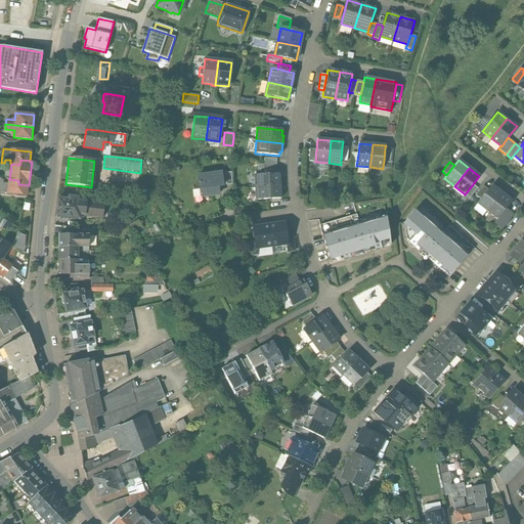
[(221,173),(198,176),(199,189),(202,189),(203,197),(219,194),(218,187),(223,186),(221,173)]
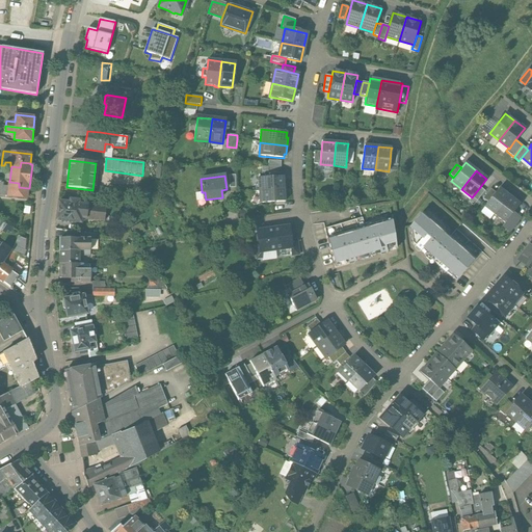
[(284,177),(258,178),(259,191),(286,189),(286,181),(284,181),(284,177)]
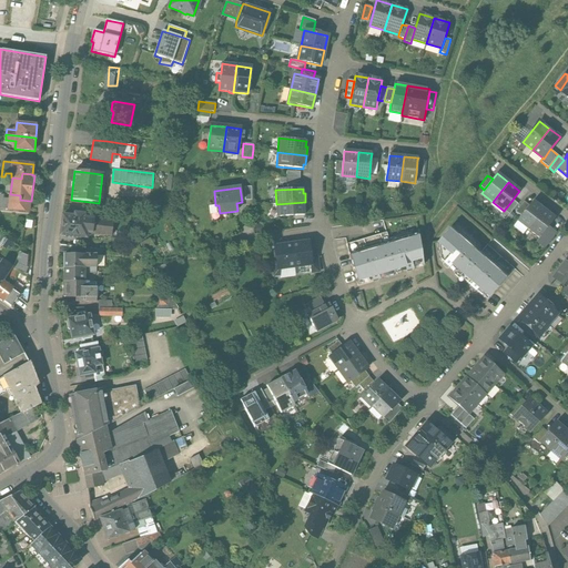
[(10,194),(9,194),(8,200),(2,199),(3,195),(0,194),(0,208),(28,212),(30,201),(20,200),(20,195),(10,194)]
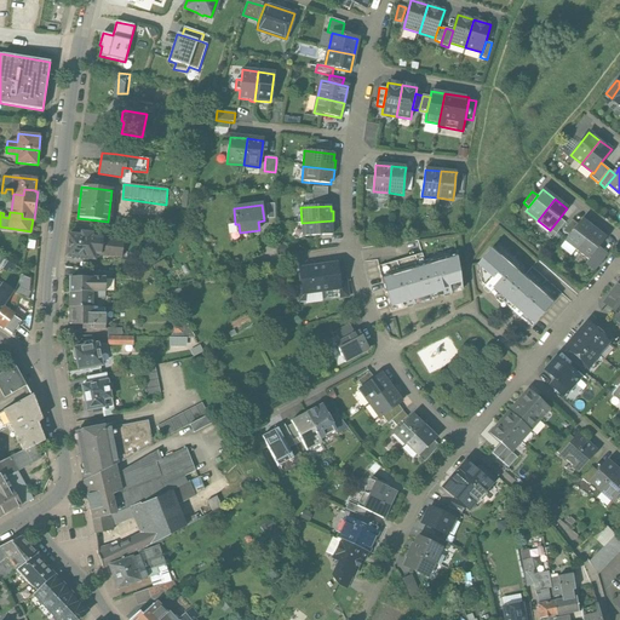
[(550,230),(546,235),(552,240),(566,223),(560,218),(550,230)]
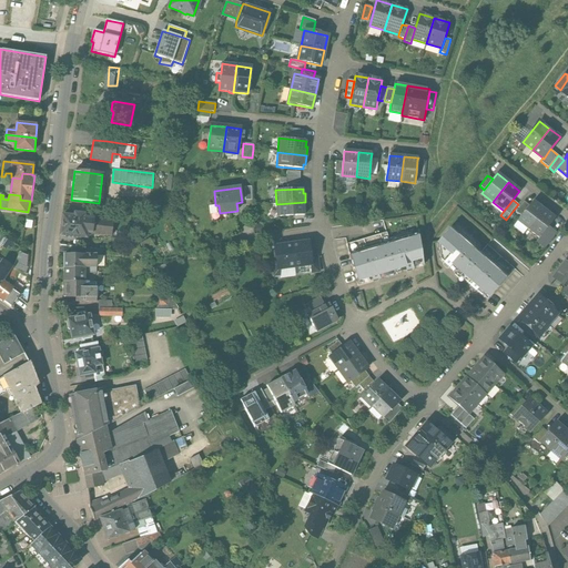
[(305,202),(276,204),(277,217),(304,215),(304,211),(306,211),(305,202)]
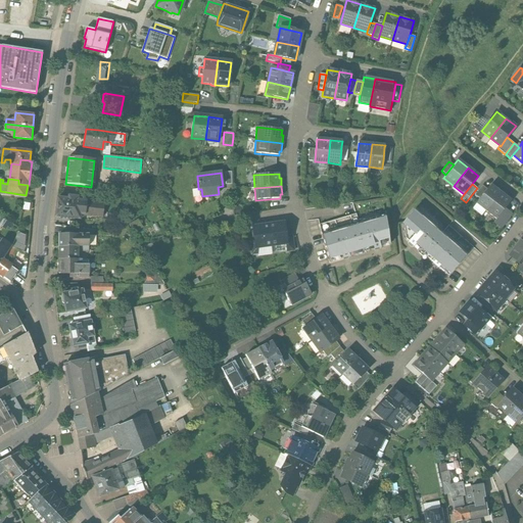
[(482,186),(475,195),(480,199),(487,189),(482,186)]
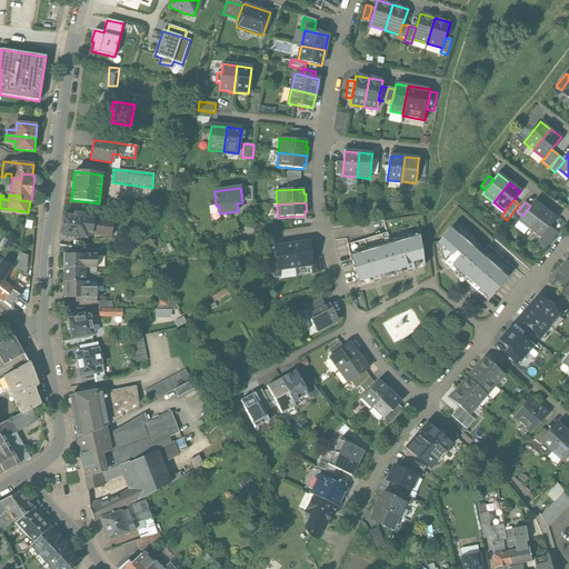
[(522,217),(518,221),(529,230),(543,210),(533,202),(530,206),(522,217)]
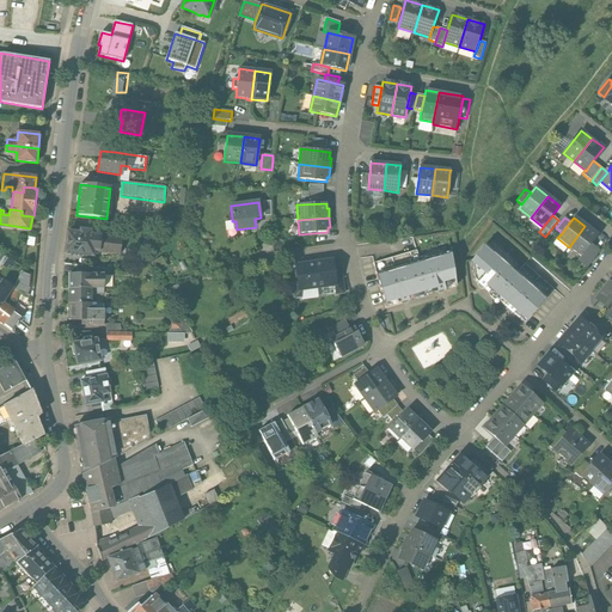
[(585,226),(569,248),(581,257),(598,236),(585,226)]
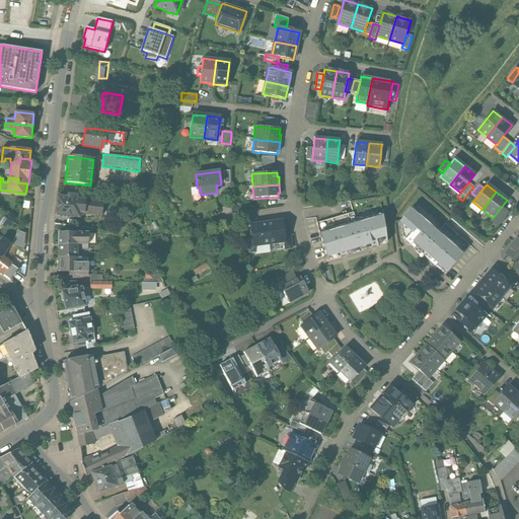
[(77,196),(68,195),(68,198),(57,197),(55,215),(79,218),(79,214),(83,214),(85,201),(76,199),(77,196)]
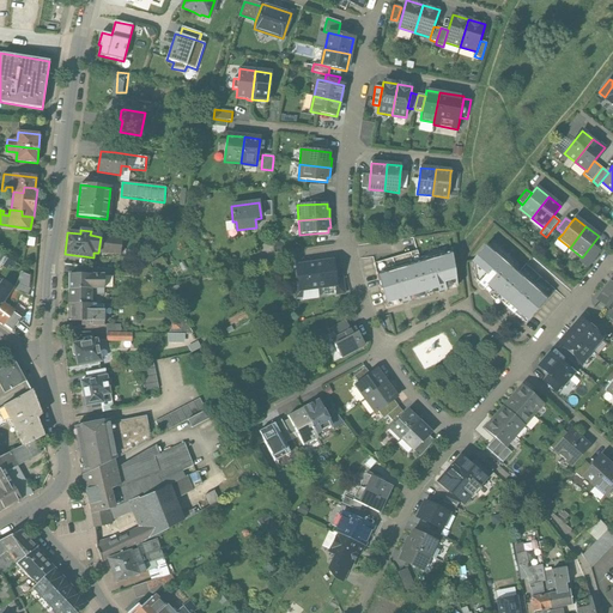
[(121,240),(101,237),(98,253),(119,256),(121,240)]
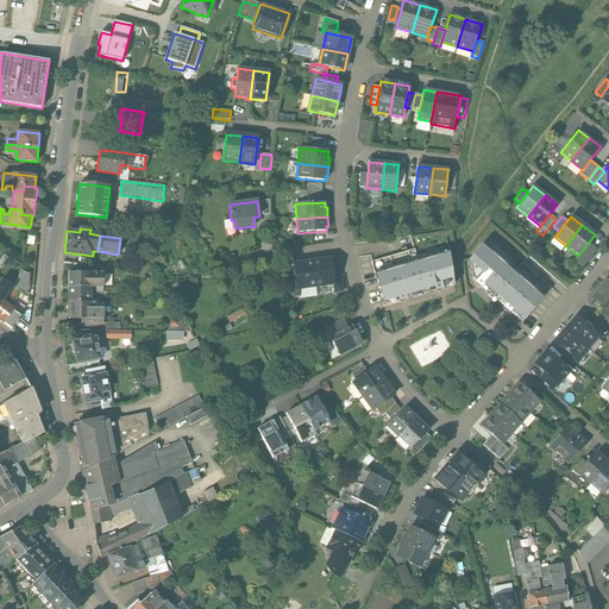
[(509,268),(508,268),(490,253),(491,252),(483,244),(469,259),(472,280),(521,322),(544,297),(538,292),(537,293),(519,278),(520,277),(514,271),(509,268)]
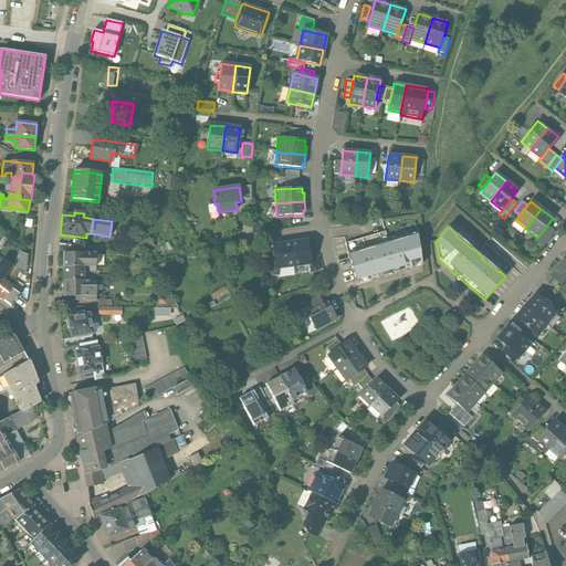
[(385,232),(345,243),(348,254),(355,252),(356,253),(376,248),(376,247),(388,242),(385,232)]
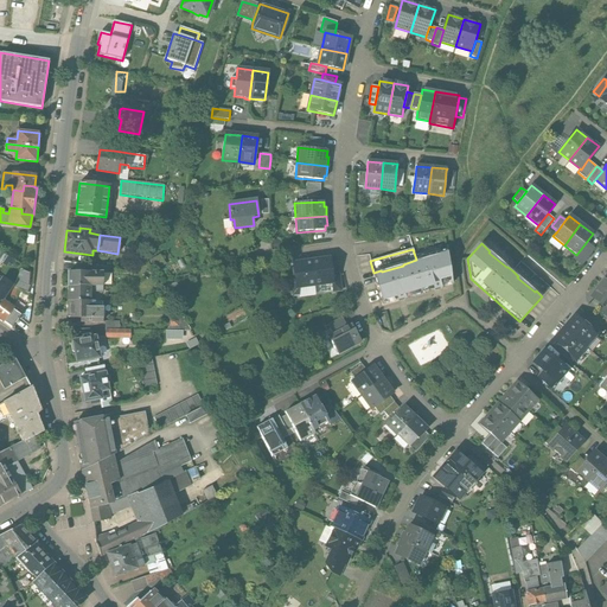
[(447,251),(439,254),(439,255),(417,261),(417,260),(416,260),(403,264),(403,266),(382,272),(381,270),(374,273),(383,305),(452,283),(447,251)]
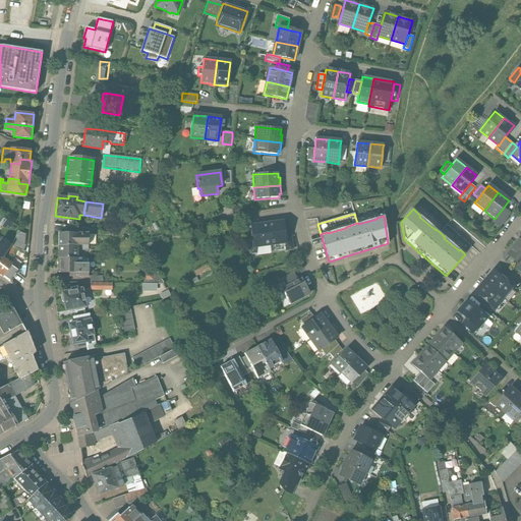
[(282,222),(267,224),(270,245),(285,243),(284,232),(282,222)]
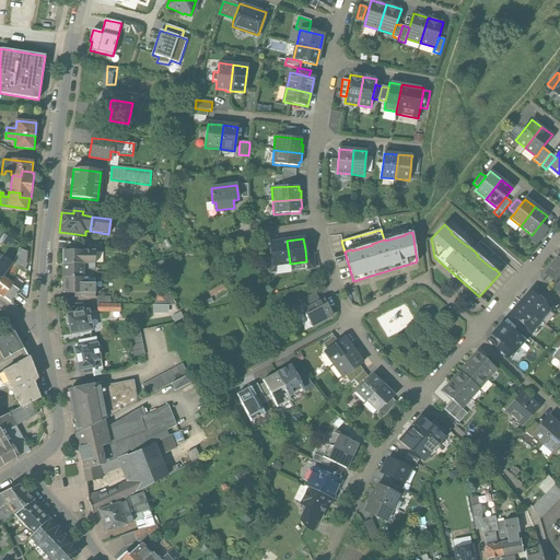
[(287,241),(271,243),(272,254),(273,266),(275,266),(290,264),(287,241)]
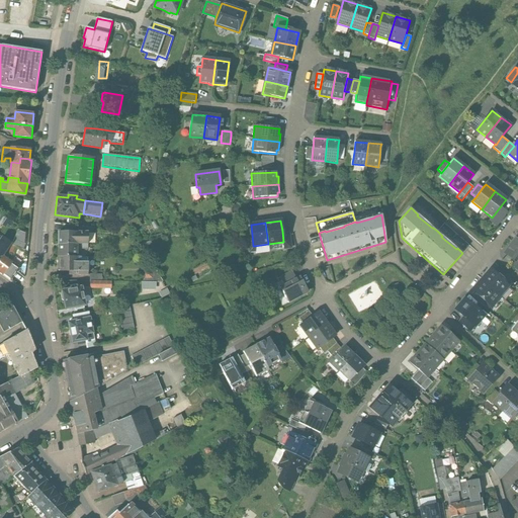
[(468,245),(444,224),(437,231),(442,236),(441,237),(456,249),(457,248),(462,253),(468,245)]
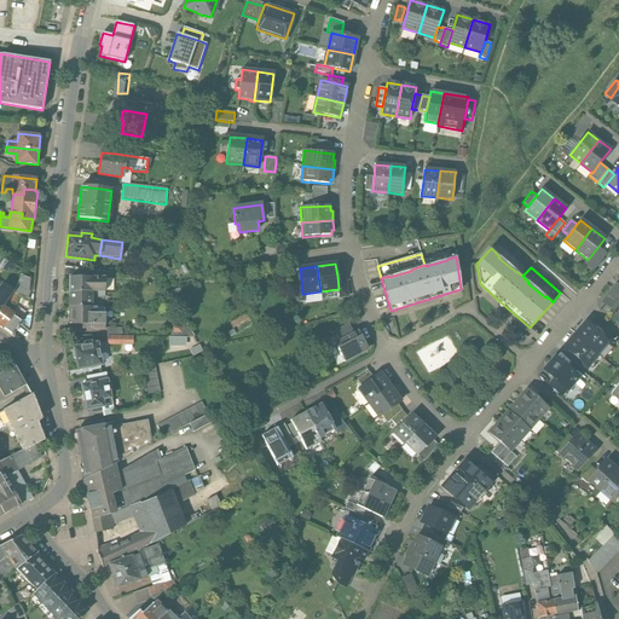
[(30,279),(21,275),(13,294),(28,300),(30,291),(29,291),(30,279)]
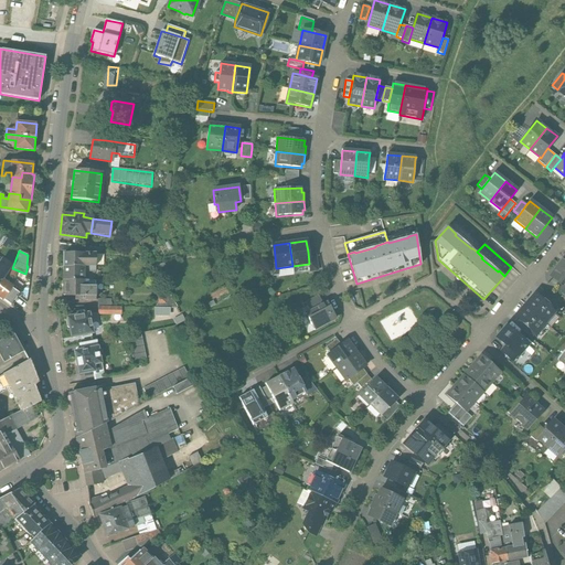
[(315,251),(308,252),(309,264),(310,272),(317,270),(315,251)]
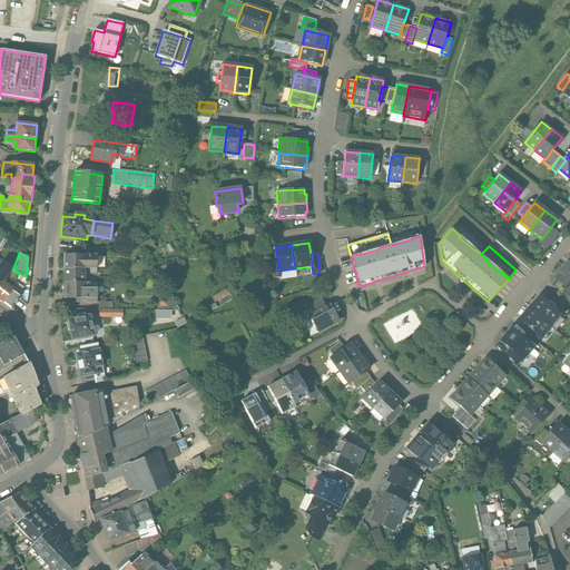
[(79,255),(65,255),(65,269),(85,269),(85,256),(85,255),(79,255)]
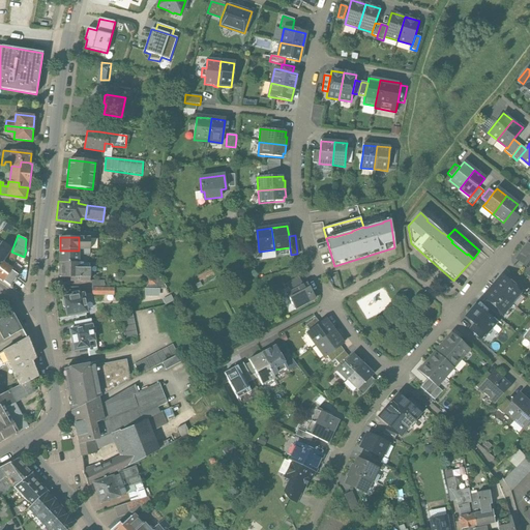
[(89,238),(79,238),(79,251),(80,251),(89,251),(89,238)]
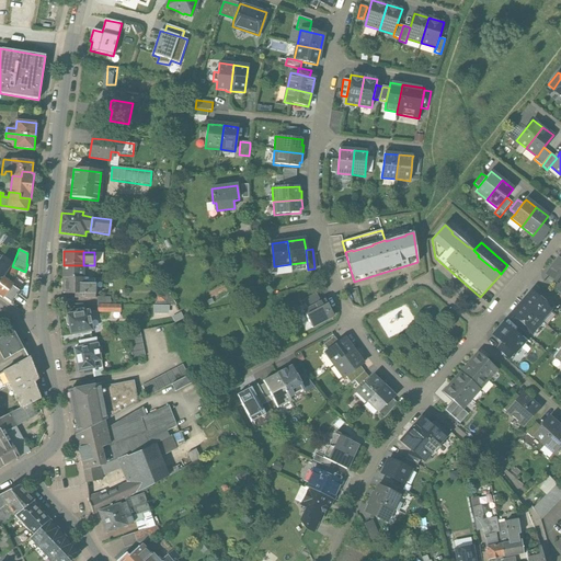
[(273,254),(266,255),(270,275),(276,274),(275,266),(274,266),(273,254)]
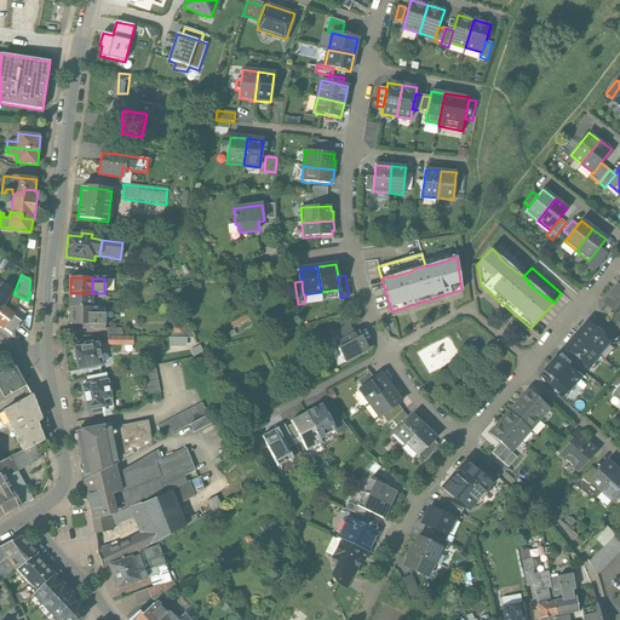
[(619,296),(614,291),(604,303),(616,314),(619,315),(619,296)]
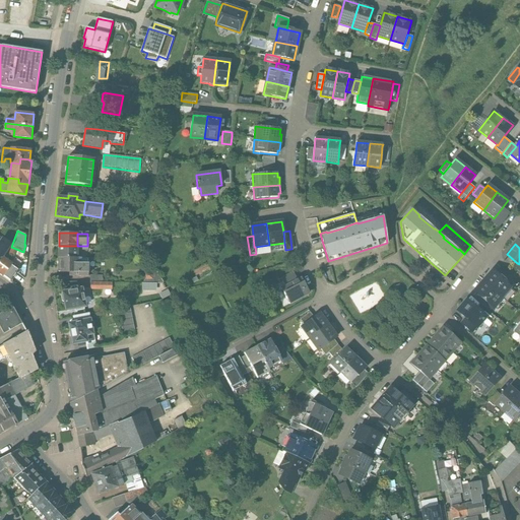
[(77,246),(59,246),(59,258),(77,259),(77,250),(77,246)]
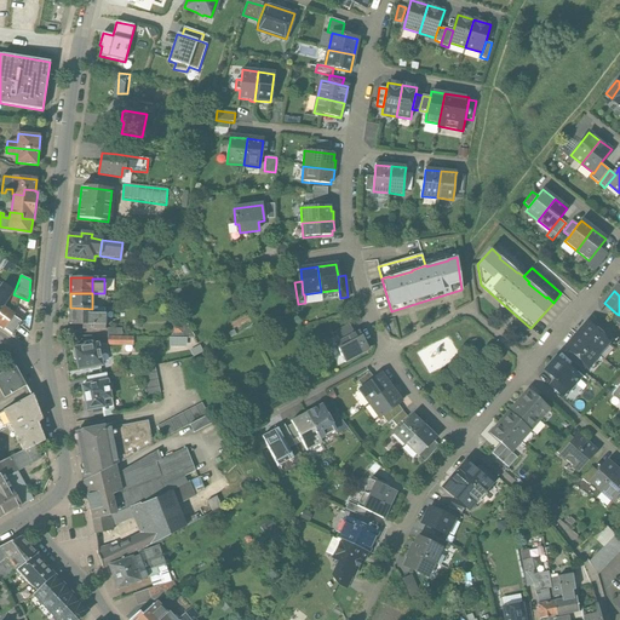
[(92,309),(70,308),(70,325),(84,326),(84,329),(104,329),(104,315),(95,315),(95,309),(93,309),(92,309)]
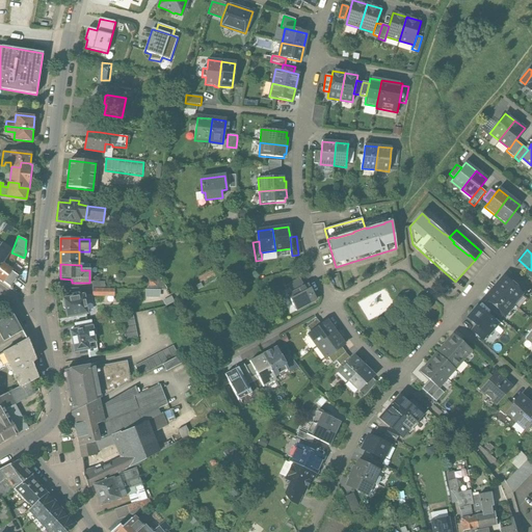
[(2,265),(1,265),(0,266),(0,280),(3,283),(11,272),(2,265)]
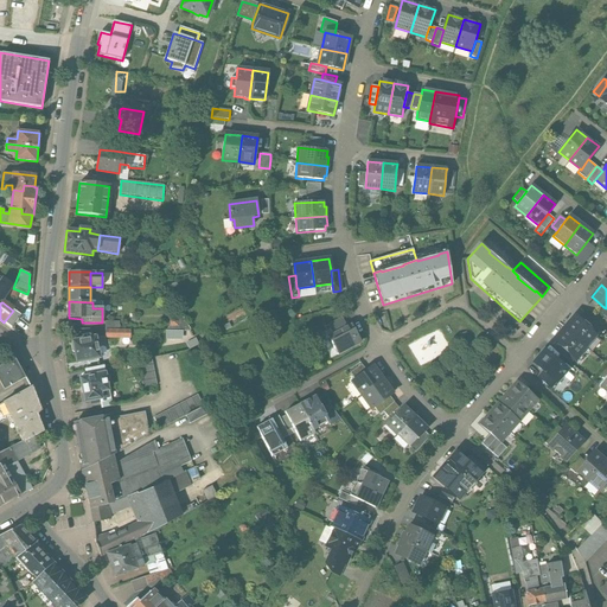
[(13,311),(4,323),(8,325),(17,314),(13,311)]
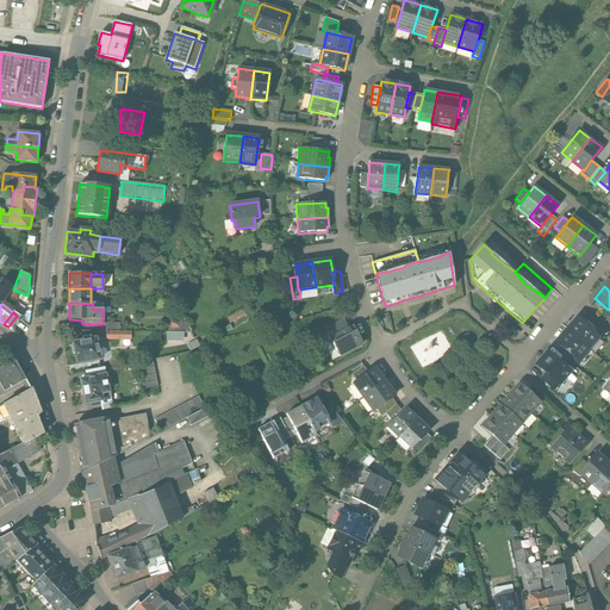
[(603,331),(586,317),(582,323),(598,336),(603,331)]
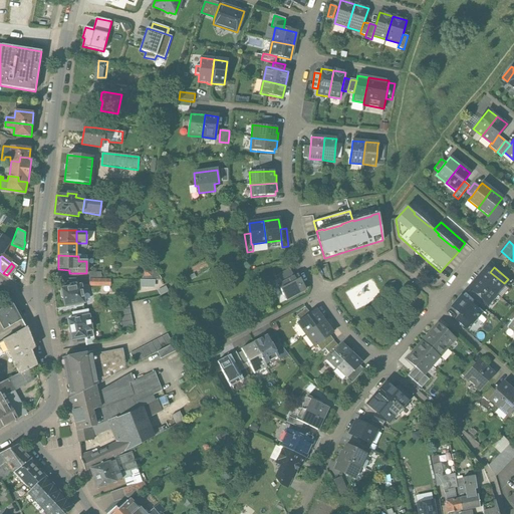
[(490,272),(486,268),(478,278),(497,294),(505,285),(504,283),(490,272)]
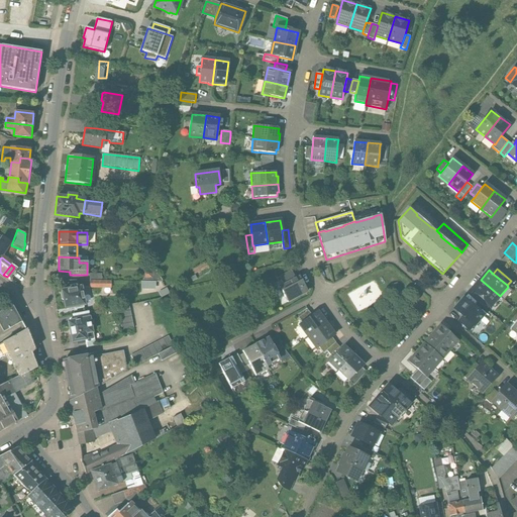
[(291,272),(280,278),(284,285),(296,279),(292,272),(291,272)]
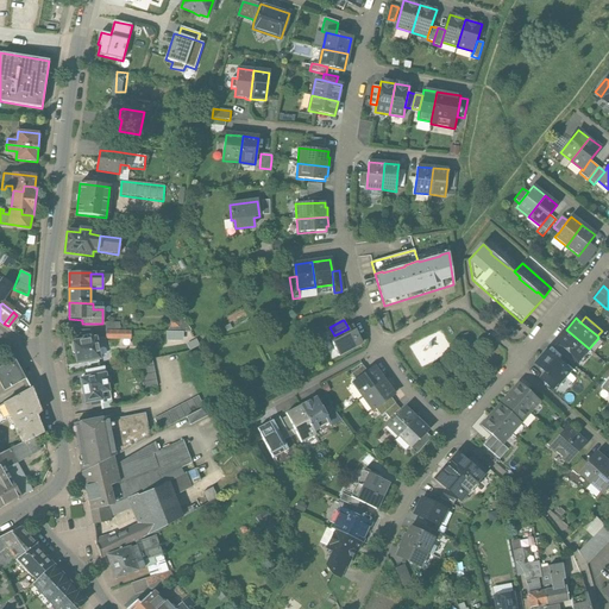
[(334,336),(330,339),(339,356),(362,344),(357,337),(358,336),(353,326),(349,328),(334,336)]
